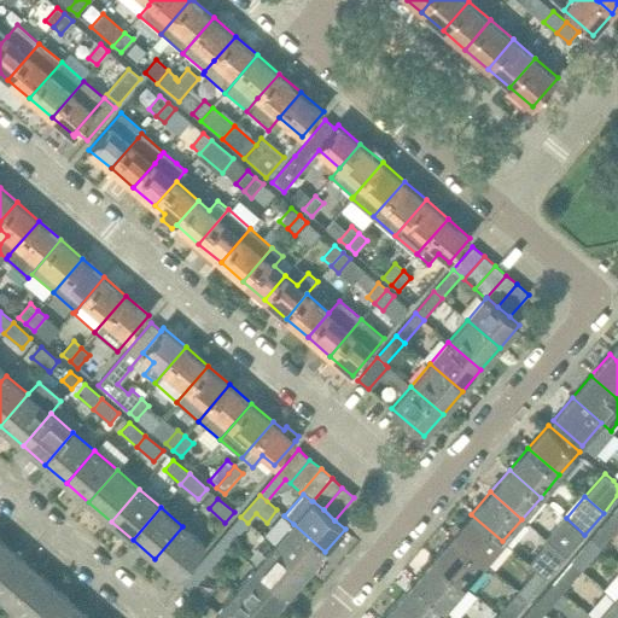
[(484,563),(502,541),(471,514),(453,536),(484,563)]
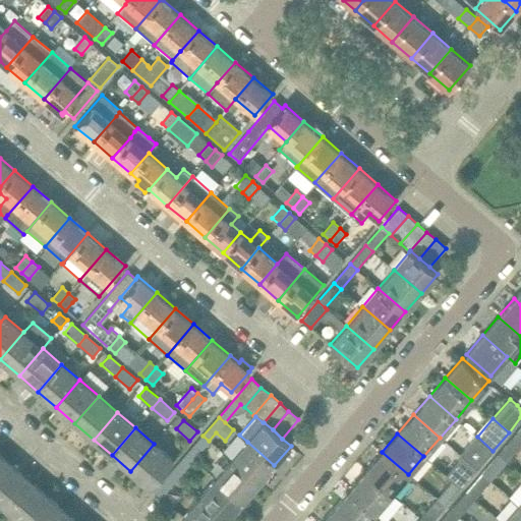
[(186,454),(192,459),(209,441),(203,436),(186,454)]
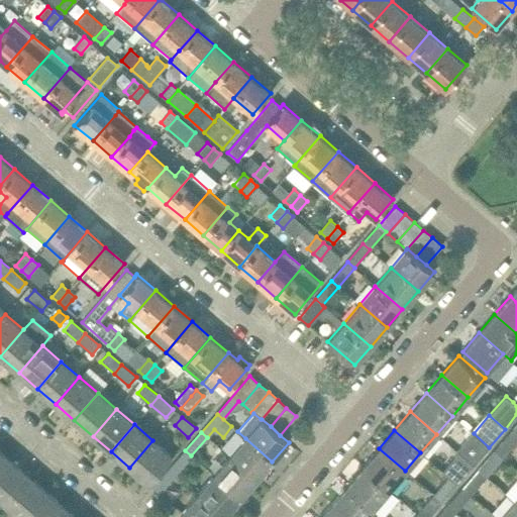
[(473,466),(489,447),(474,433),(472,432),(456,451),(458,453),(473,466)]
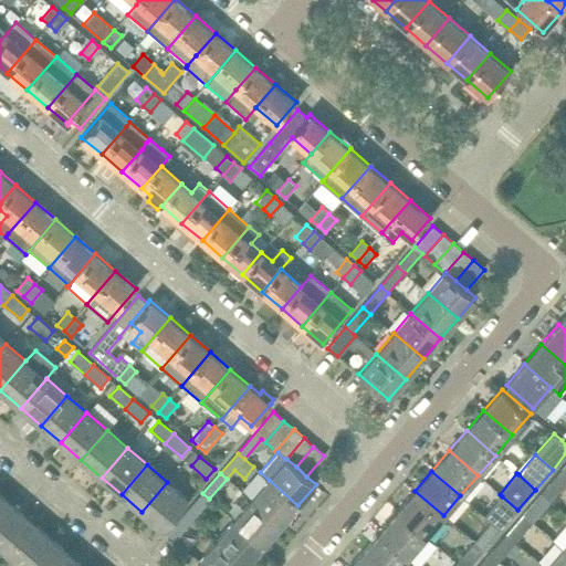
[(551,502),(565,483),(565,480),(558,474),(541,494),(551,502)]
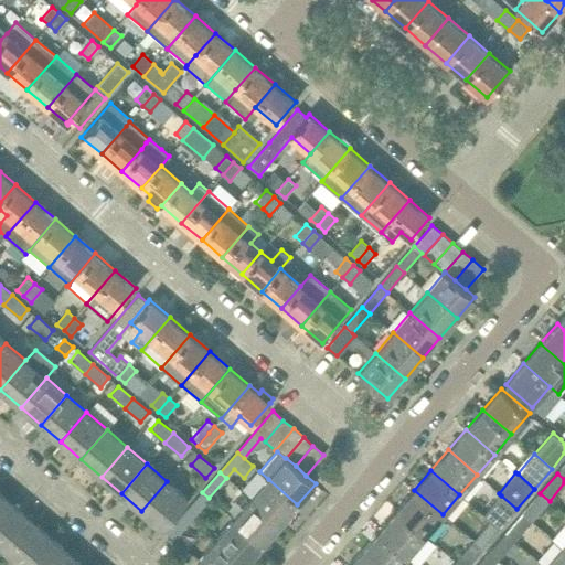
[(297,504),(268,479),(251,499),(280,524),(297,504)]
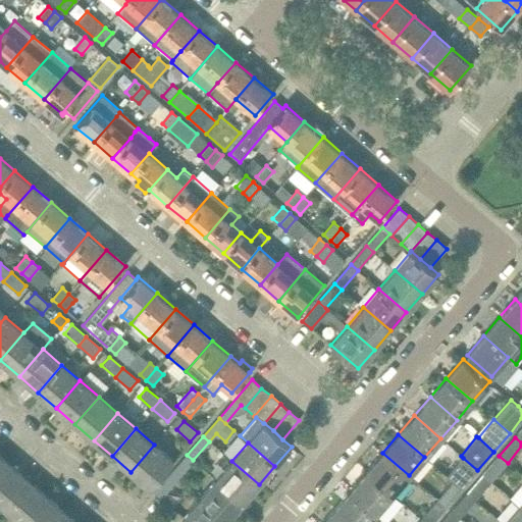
[(150,488),(173,461),(154,445),(131,472),(150,488)]
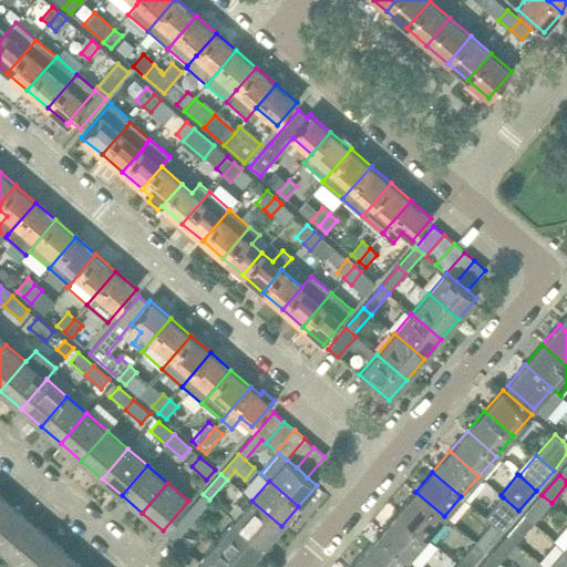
[(444,516),(415,492),(398,513),(426,537),(444,516)]
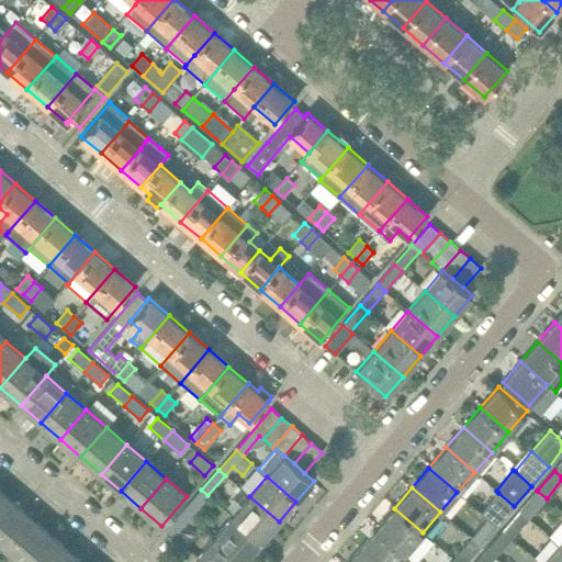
[(191,516),(208,495),(201,490),(184,509),(191,516)]
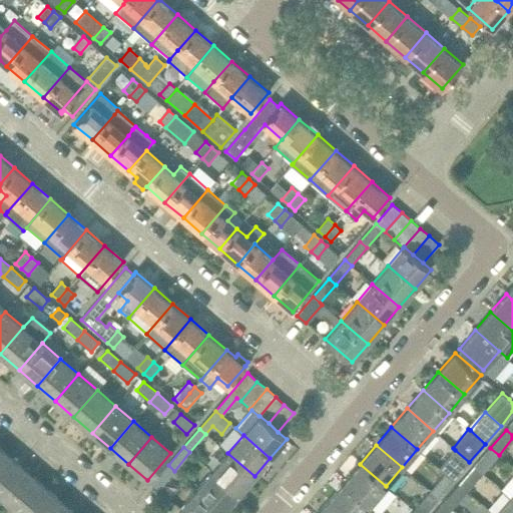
[(0,465),(8,456),(0,448),(0,465)]
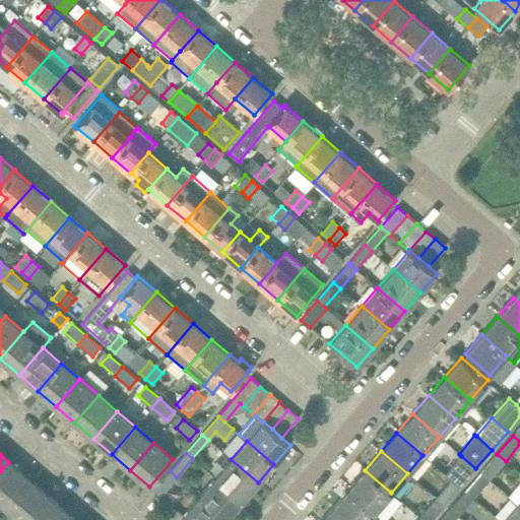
[(497,454),(481,472),(490,479),(506,461),(497,454)]
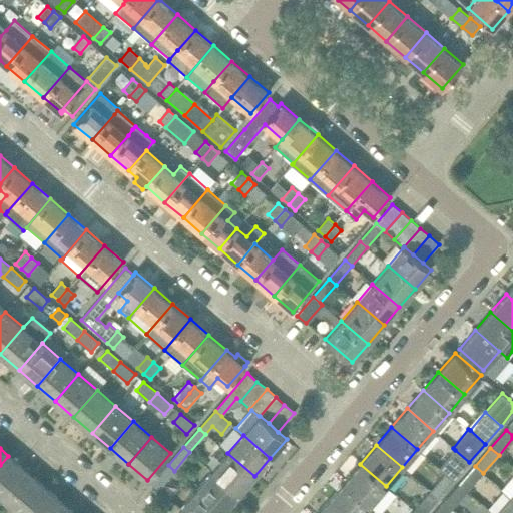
[(454,480),(469,462),(455,450),(439,468),(445,473),(454,480)]
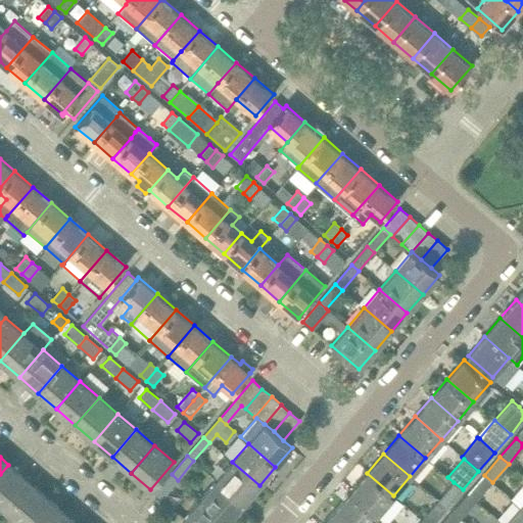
[(259,485),(232,462),(216,480),(243,504),(259,485)]
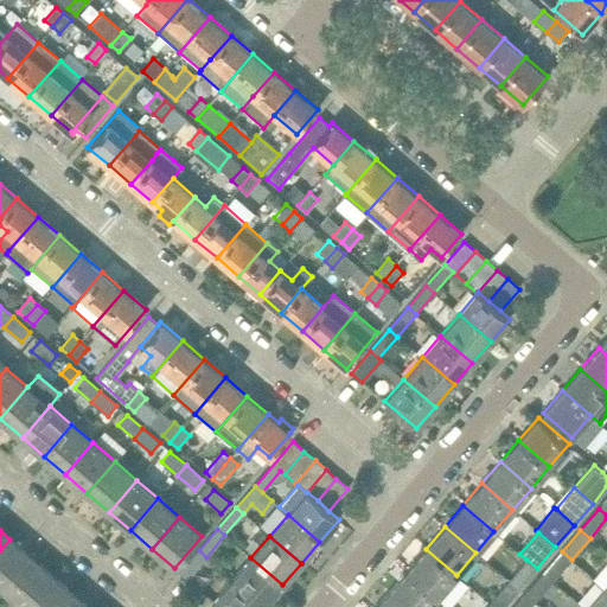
[(0,594),(5,589),(32,558),(10,540),(0,550),(0,594)]
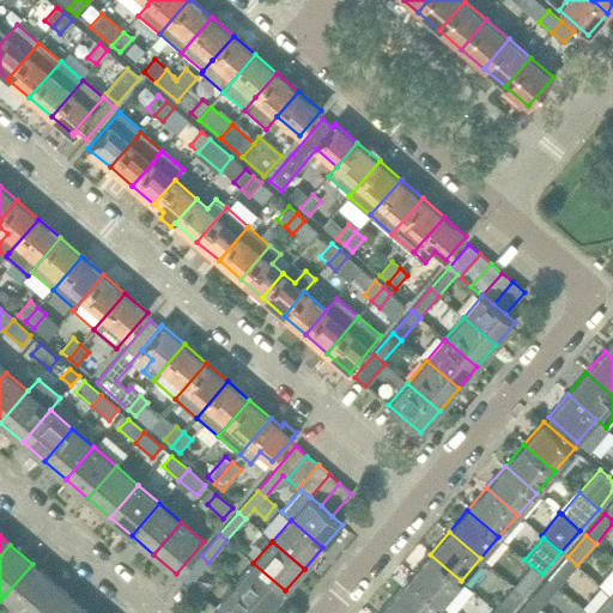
[(442,602),(461,581),(430,554),(411,576),(442,602)]
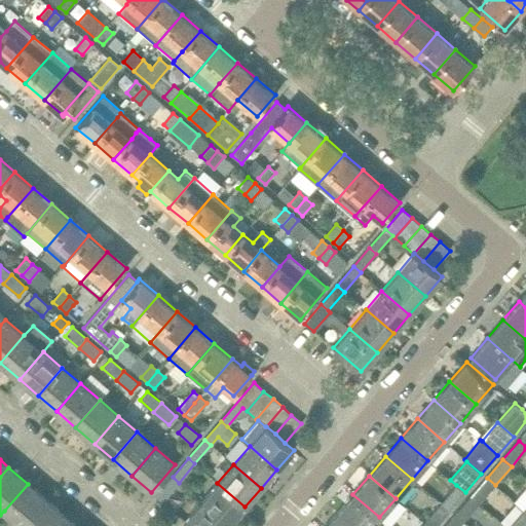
[(179,483),(173,477),(156,496),(162,501),(179,483)]
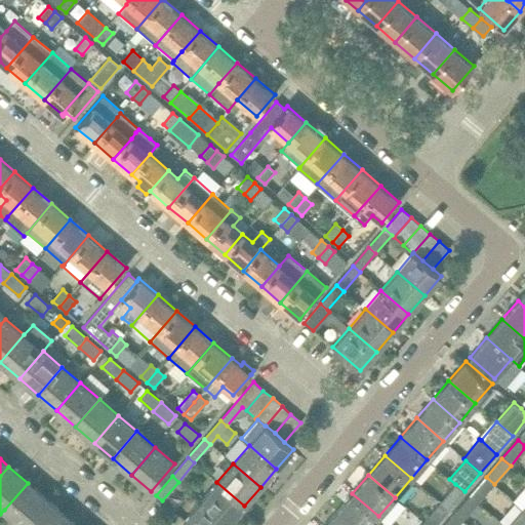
[(486,477),(470,495),(478,503),(494,484),(486,477)]
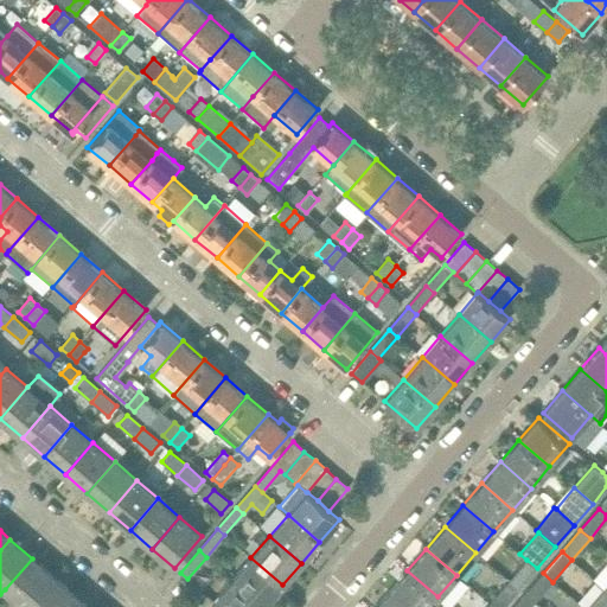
[(282,585),(250,557),(232,579),(263,606),(282,585)]
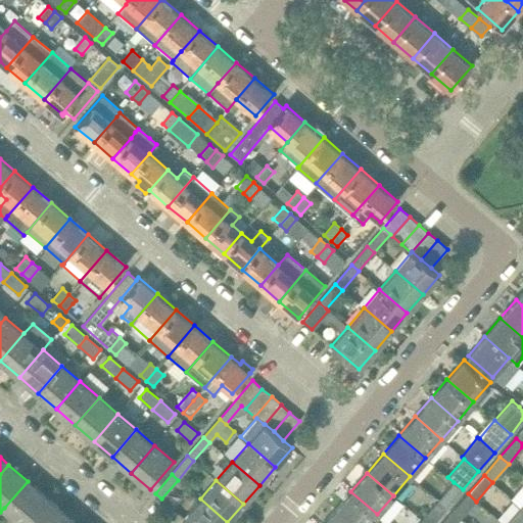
[(4,508),(20,522),(22,522),(46,496),(28,481),(4,508)]
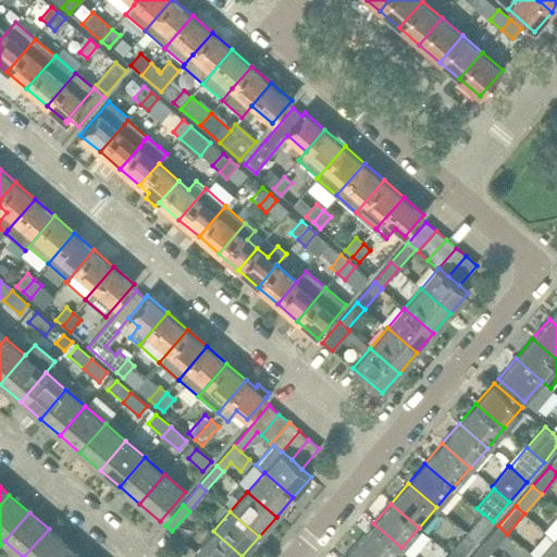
[(475,541),(493,521),(483,514),(467,533),(475,541)]
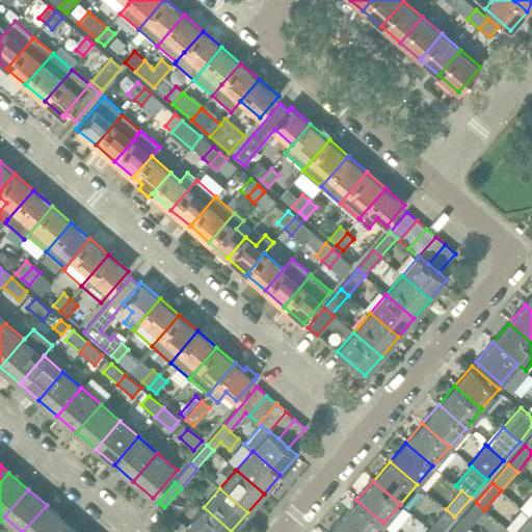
[(375,531),(383,523),(356,500),(340,519),(354,531),(375,531)]
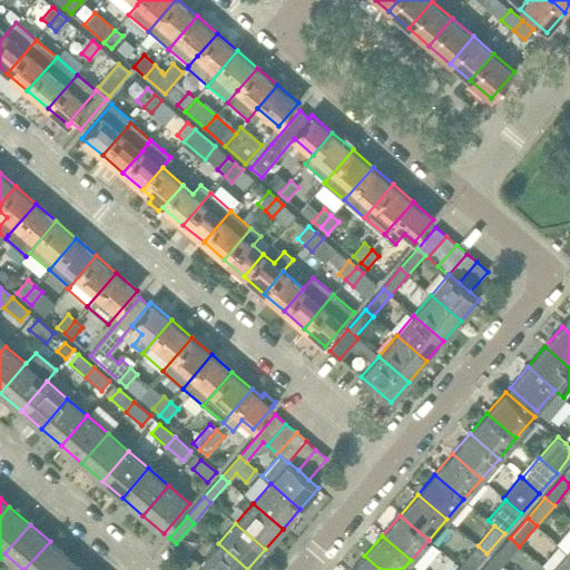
[(510,538),(492,559),(502,567),(519,547),(510,538)]
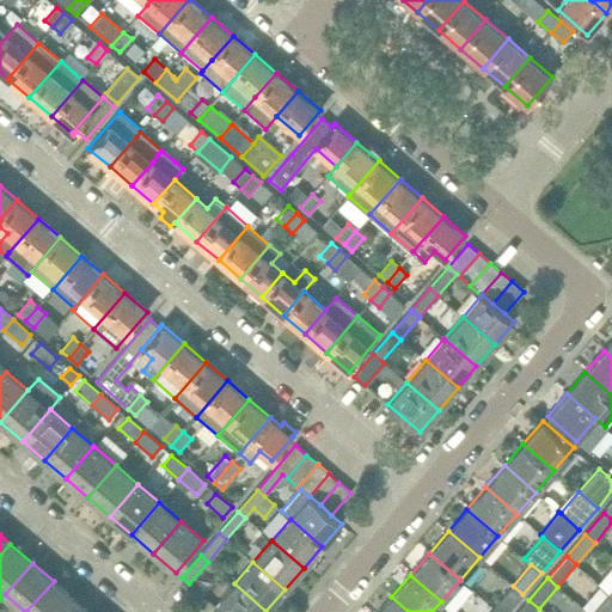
[(65,611),(75,600),(54,581),(26,611),(65,611)]
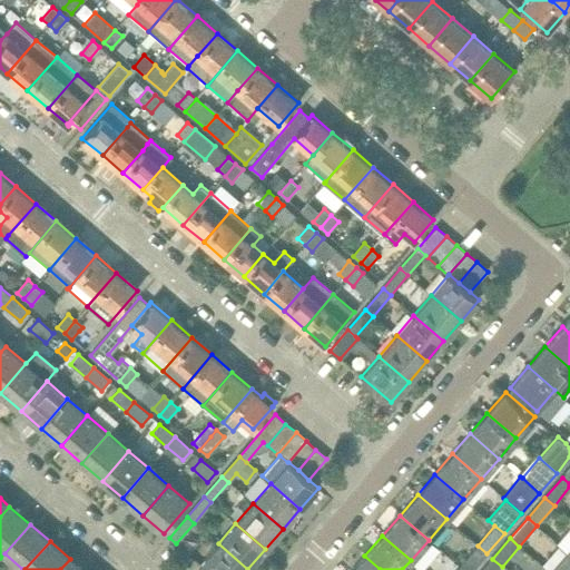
[(218,543),(200,564),(206,569),(246,569),(247,569),(218,543)]
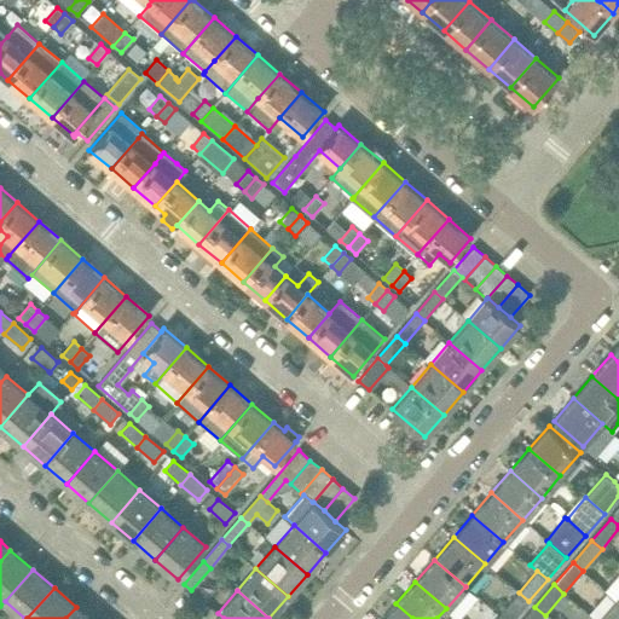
[(503,618),(513,618),(528,601),(519,593),(499,615),(503,618)]
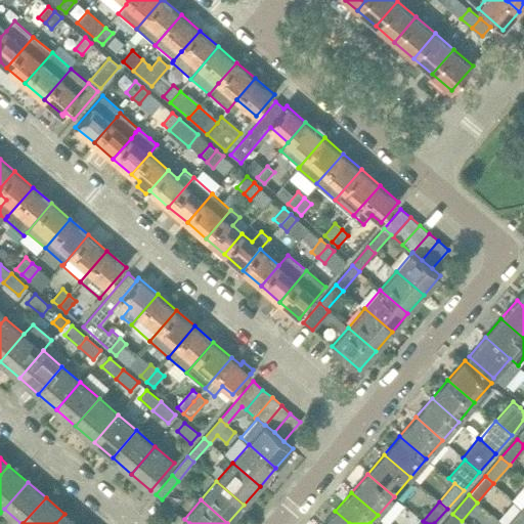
[(508,523),(523,523),(523,510),(522,508),(508,523)]
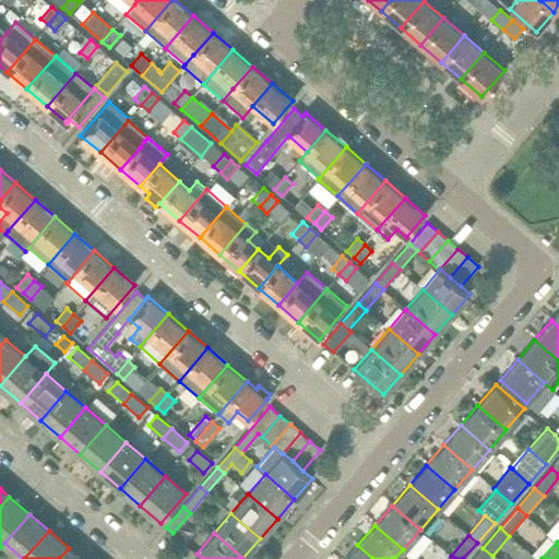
[(372,558),(357,545),(345,558),(372,558)]
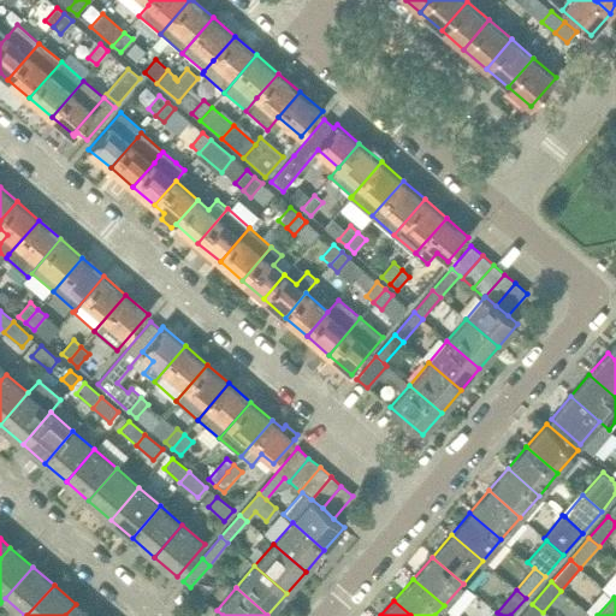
[(65,615),(90,615),(76,604),(65,615)]
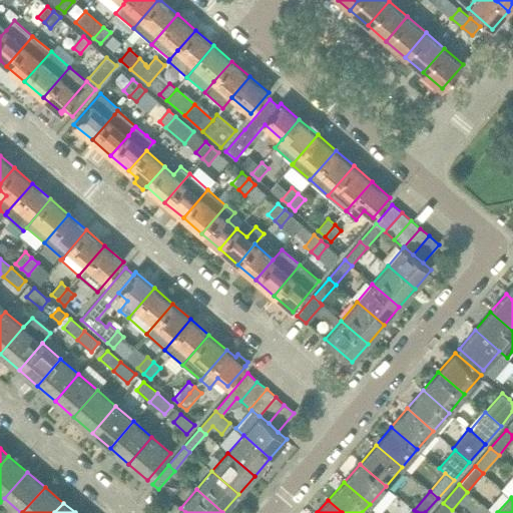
[(434,512),(448,512),(452,510),(443,503),(434,512)]
